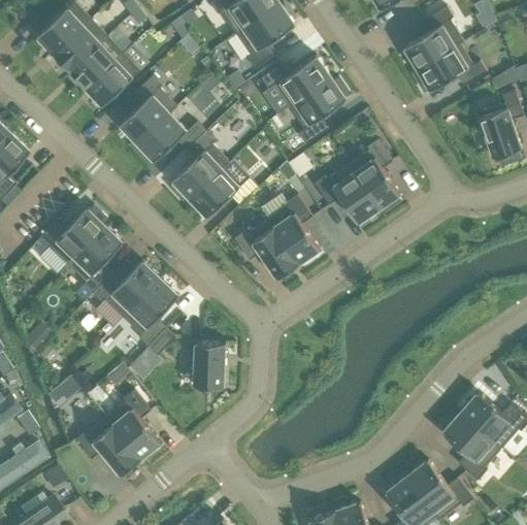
[(130,0),(123,6),(130,15),(138,9),(131,0),(130,0)]
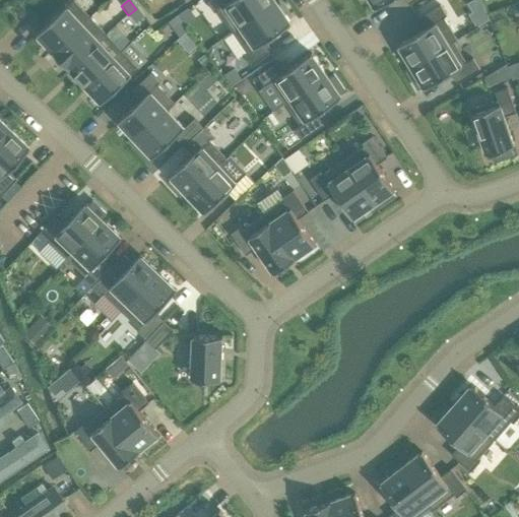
[(224,8),(239,29),(275,4),(271,0),(235,0),(223,7),(224,8)]
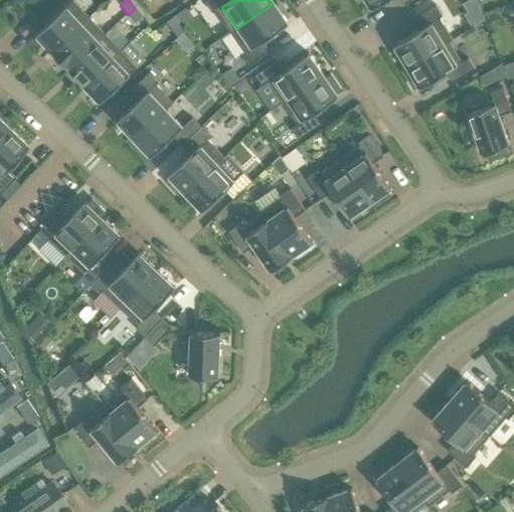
[(363,0),(371,12),(389,0),(363,0)]
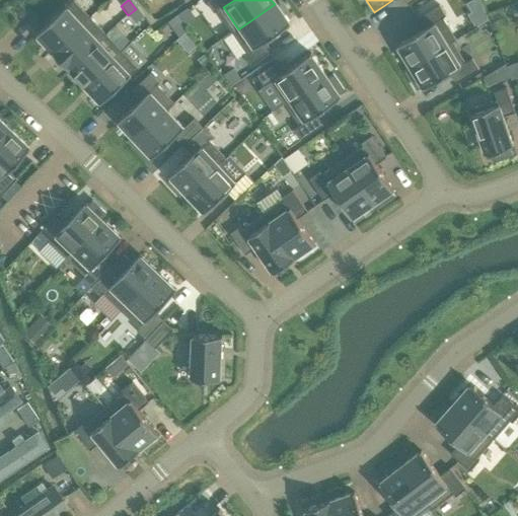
[(275,4),(238,29),(253,51),(265,44),(290,26),(275,4)]
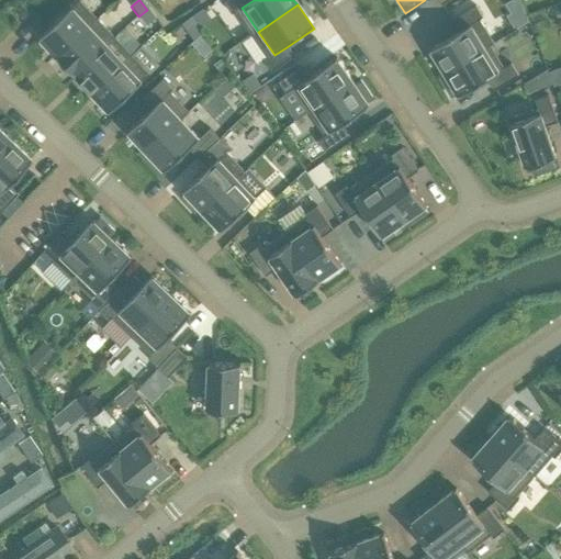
[(38,41),(56,60),(89,30),(70,10),(38,41)]
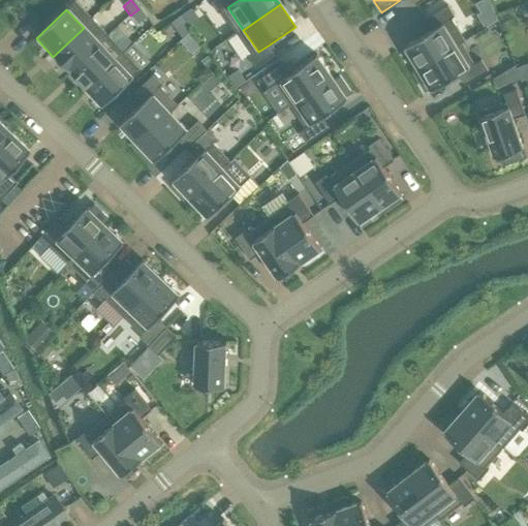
[(138,9),(130,16),(138,26),(147,20),(138,9)]
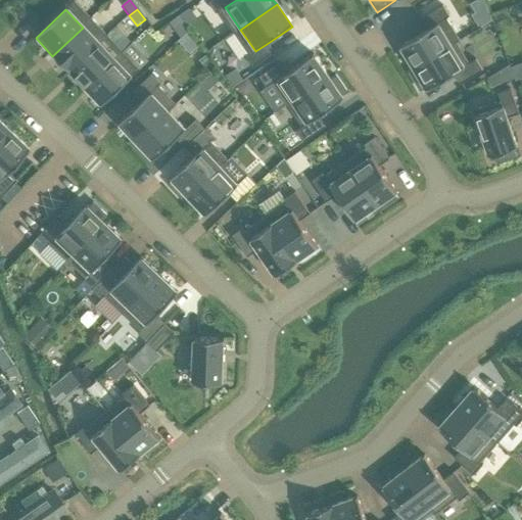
[(489,19),(485,9),(475,15),(480,22),(481,25),(489,19)]
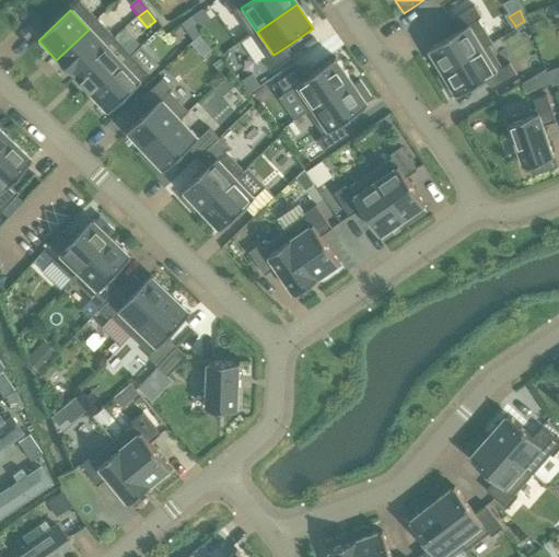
[(185,33),(193,44),(201,37),(194,26),(185,33)]
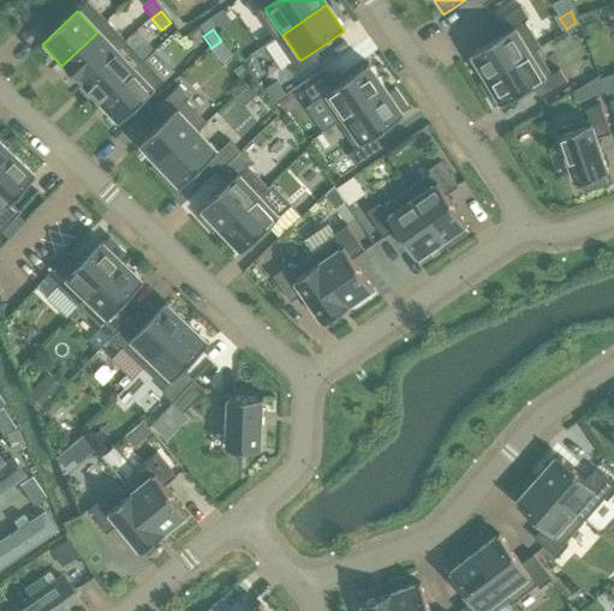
[(470,58),(486,83),(529,55),(514,31),(513,30),(501,39),(470,58)]
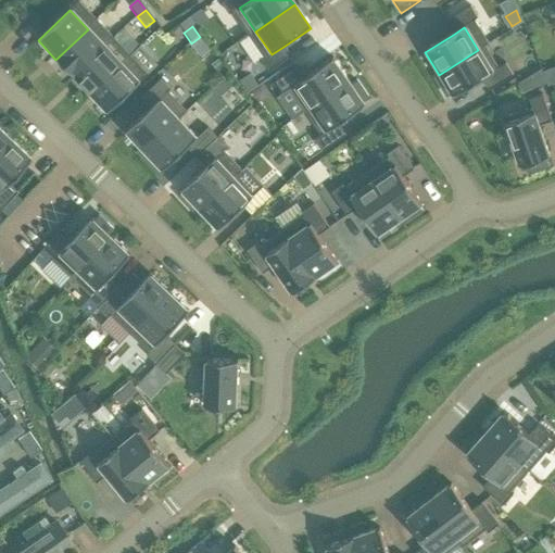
[(55,60),(73,77),(104,47),(88,29),(55,60)]
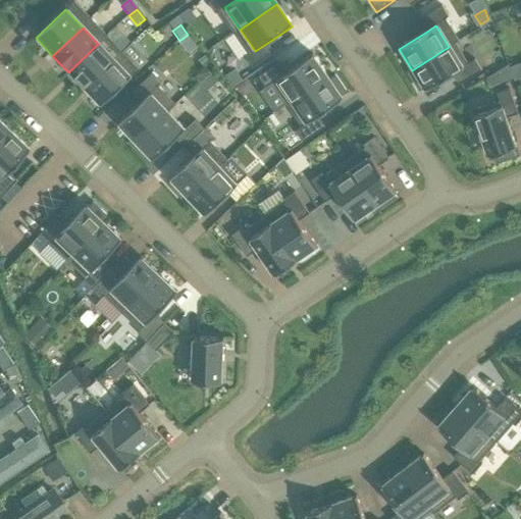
[(68,72),(85,90),(114,61),(98,44),(68,72)]
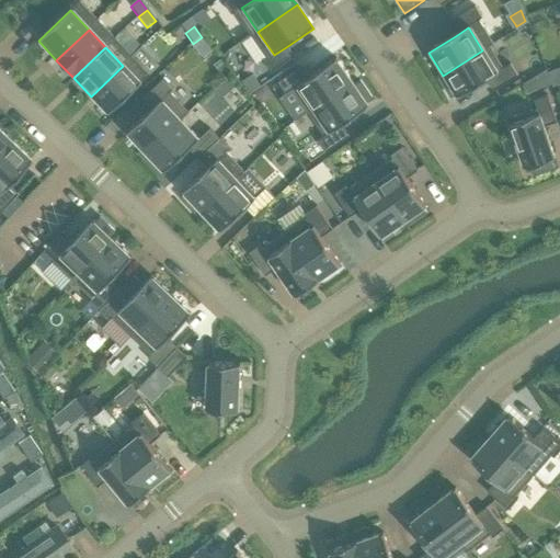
[(482,50),(443,76),(457,99),(486,81),(496,75),(496,73),(482,50)]
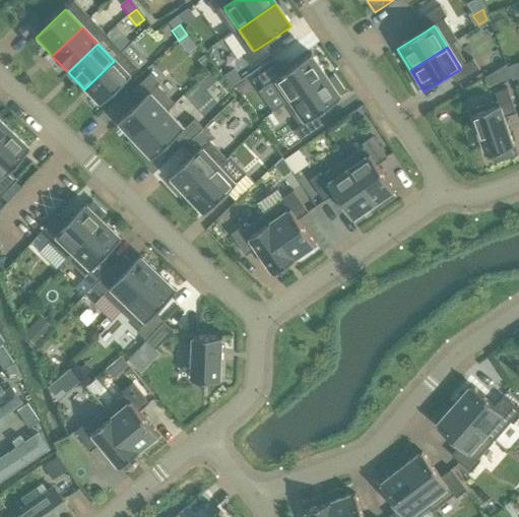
[(275,81),(289,103),(326,78),(311,56),(285,74),(274,81),(275,81)]
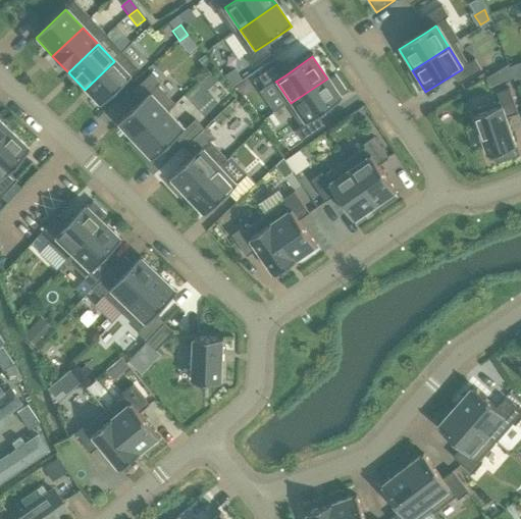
[(114,61),(85,90),(101,107),(132,79),(114,61)]
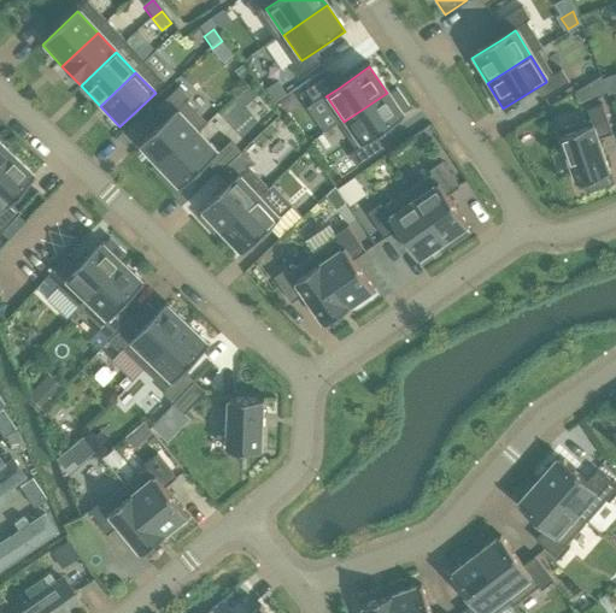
[(605,95),(599,80),(592,84),(597,99),(605,95)]
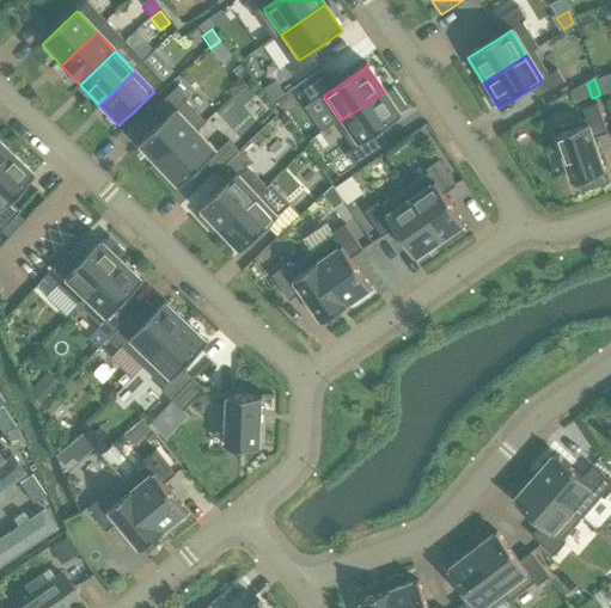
[(299,87),(304,102),(323,93),(318,80),(299,87)]
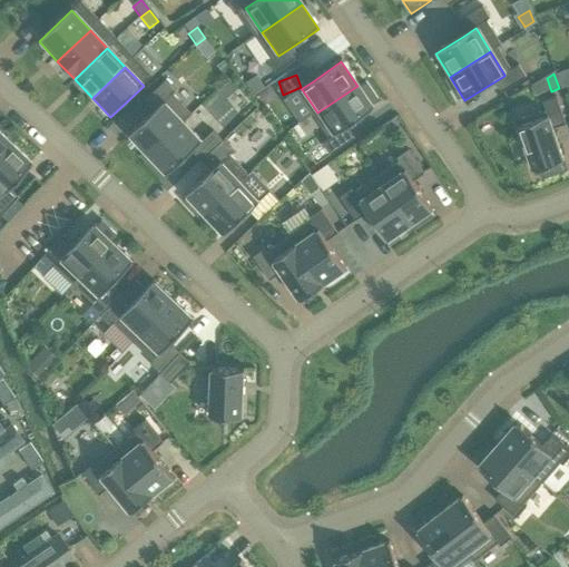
[(252,98),(263,90),(255,79),(244,87),(252,98)]
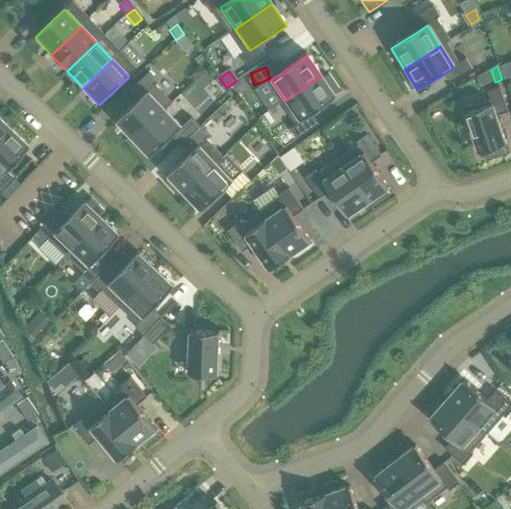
[(321,77),(285,101),(300,123),(311,116),(335,99),(321,77)]
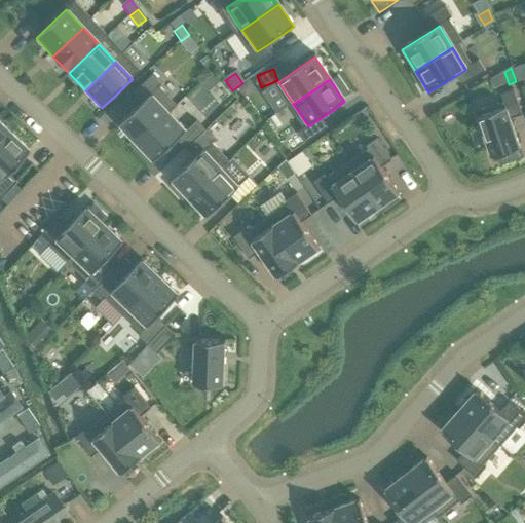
[(516,90),(503,91),(505,107),(518,105),(516,90)]
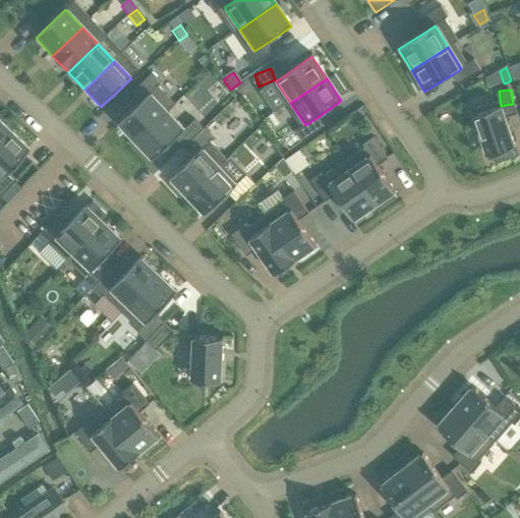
[(114,121),(132,140),(165,111),(147,92),(136,101),(114,121)]
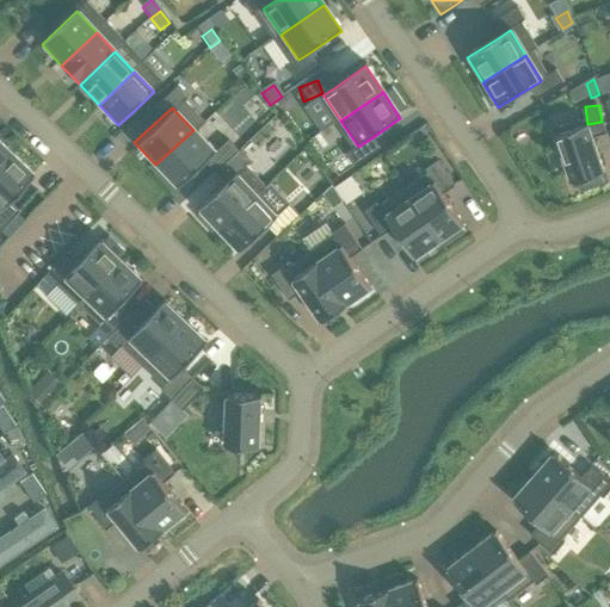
[(549,118),(554,134),(587,124),(583,109),(549,118)]
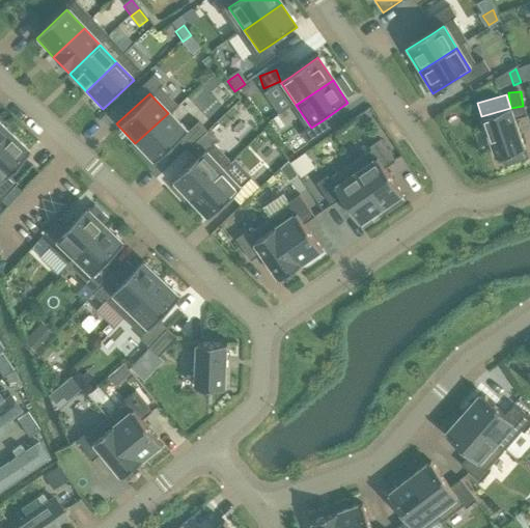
[(481,119),(496,162),(524,151),(513,122),(509,110),(508,110),(481,119)]
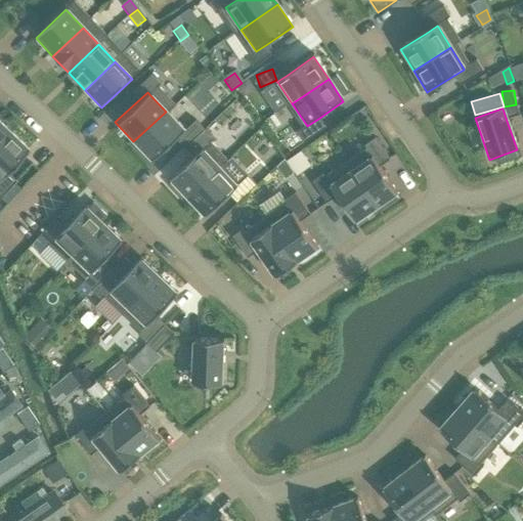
[(166,112),(133,141),(151,161),(174,140),(184,131),(183,131),(166,112)]
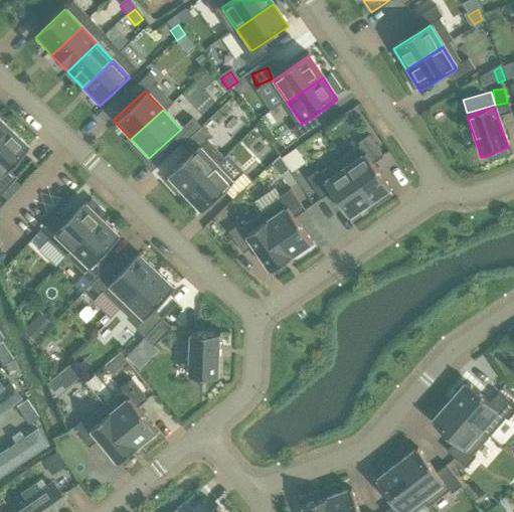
[(0,140),(8,132),(0,124),(0,140)]
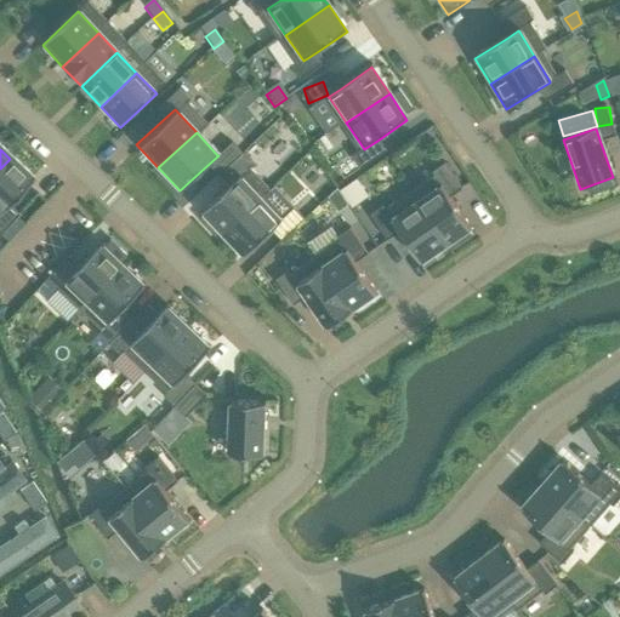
[(10,159),(0,169),(0,212),(6,206),(32,180),(10,159)]
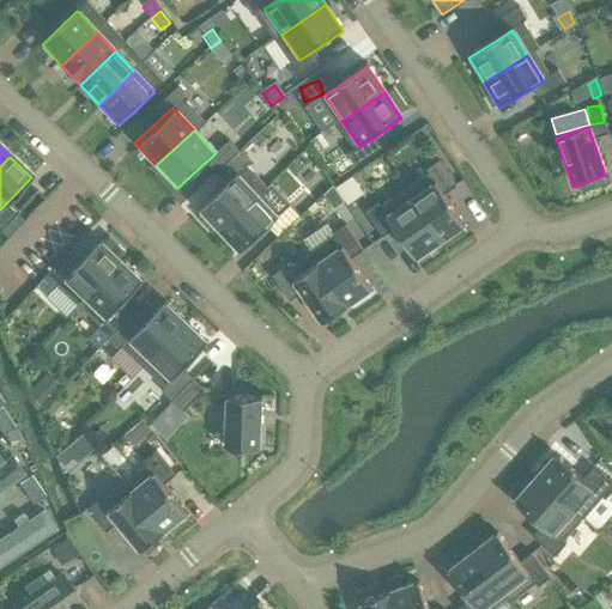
[(198,211),(219,233),(258,198),(236,175),(224,186),(198,211)]
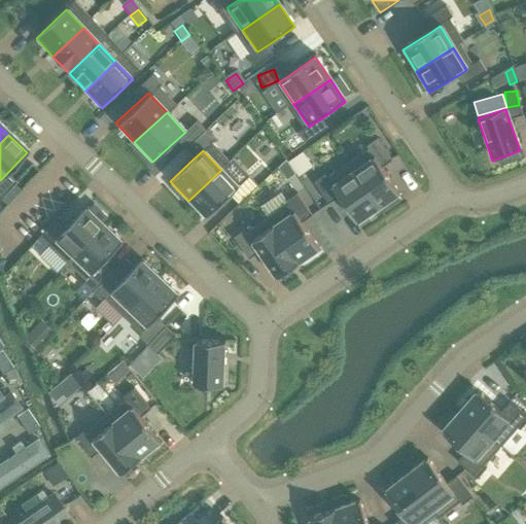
[(374,159),(352,174),(378,210),(399,195),(382,169),(375,159),(374,159)]
